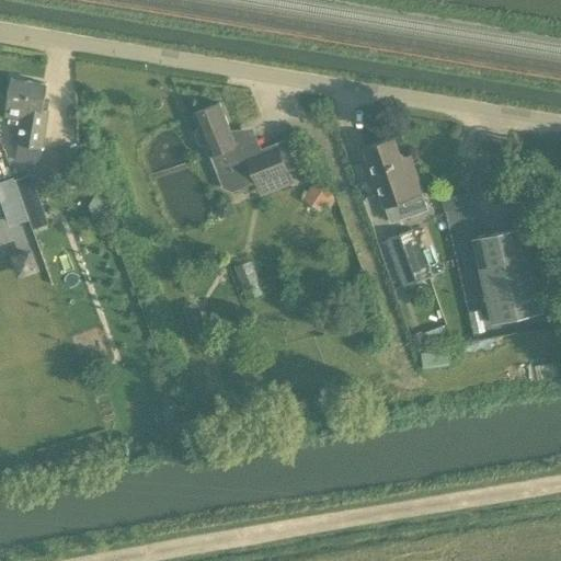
[(16,142),(19,144),(15,160),(38,164),(42,147),(48,110),(42,109),(46,83),(11,77),(4,116),(21,118),(16,142)]
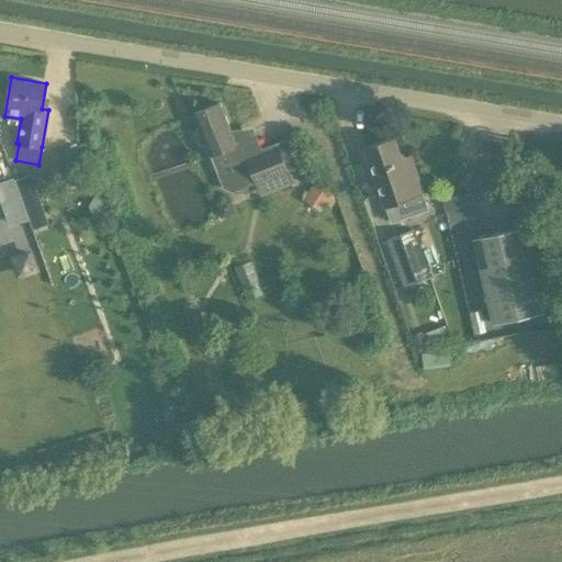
[(220,102),(193,113),(199,126),(194,133),(199,144),(208,146),(223,187),(233,191),(289,169),(278,142),(242,156),(220,102)]
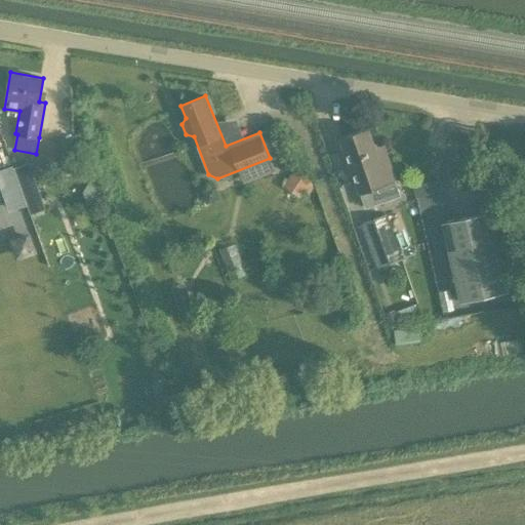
[(340,137),(360,191),(395,178),(388,160),(380,163),(368,128),(340,137)]
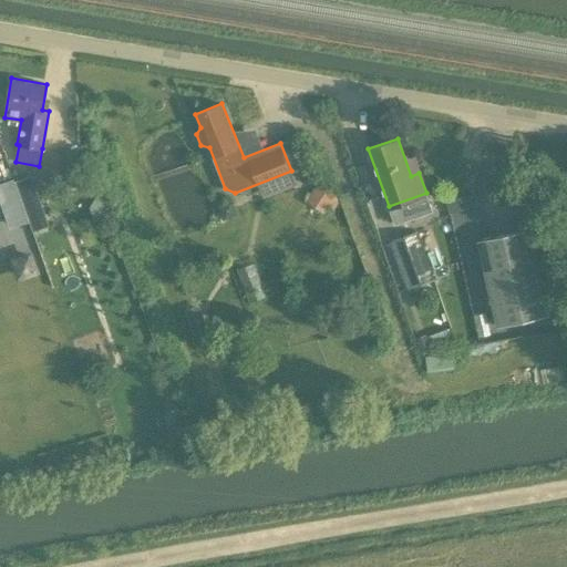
[(336,195),(317,183),(306,199),(323,212),(328,205),(333,208),(339,199),(334,196),(336,195)]
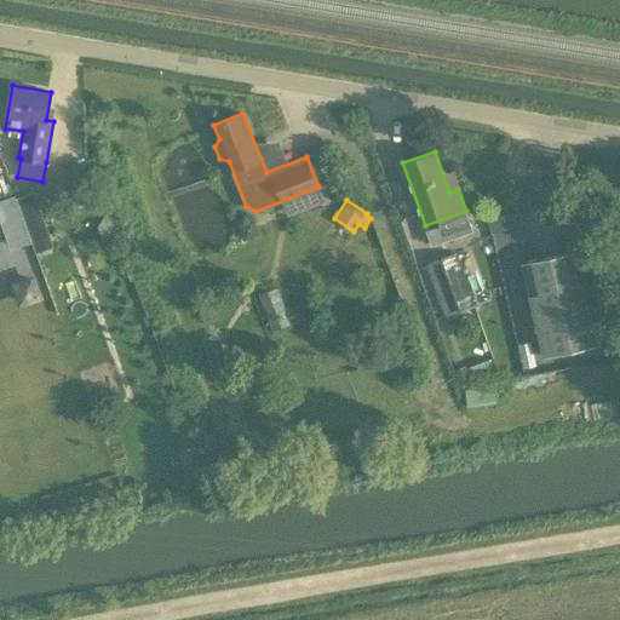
[(521,263),(543,356),(602,343),(580,248),(521,263)]
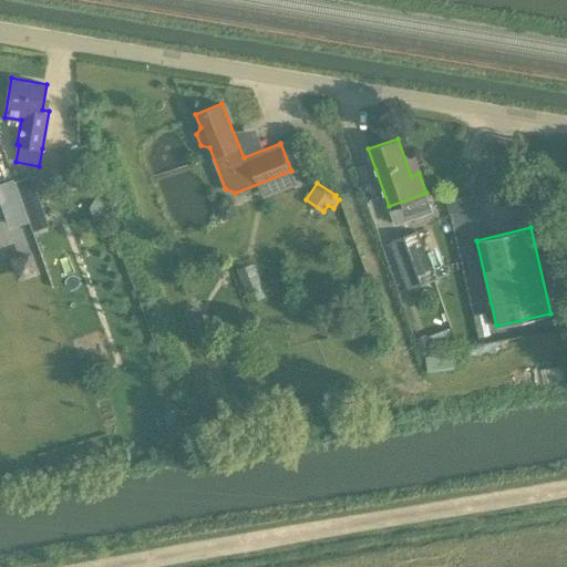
[(418,230),(389,240),(389,241),(405,288),(433,277),(418,230)]
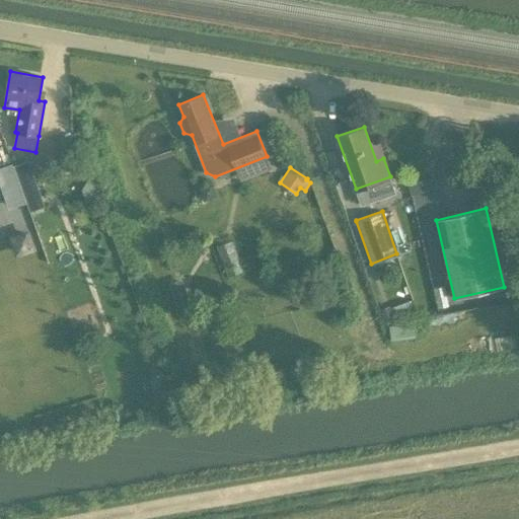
[(33,228),(13,235),(19,255),(41,248),(33,228)]
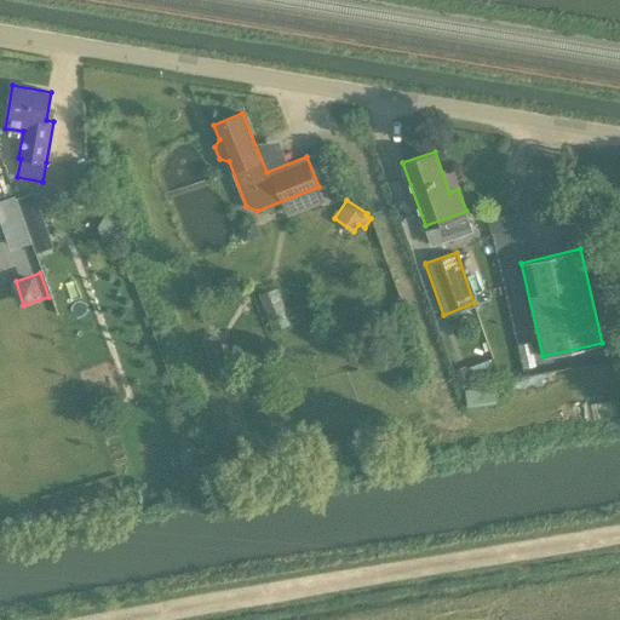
[(264,291),(274,327),(292,322),(283,286),(264,291)]
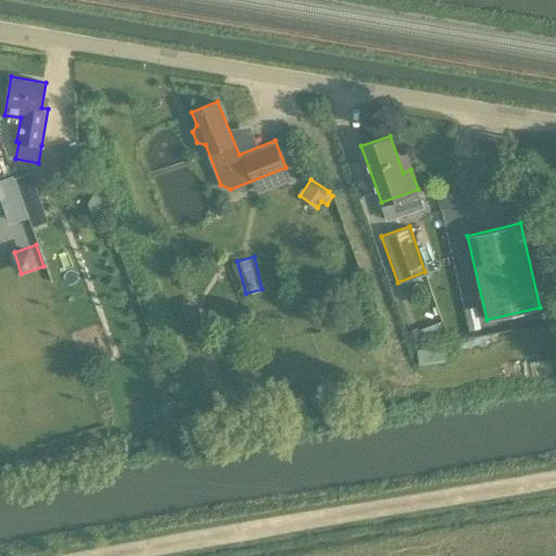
[(202,323),(198,311),(186,315),(190,327),(202,323)]
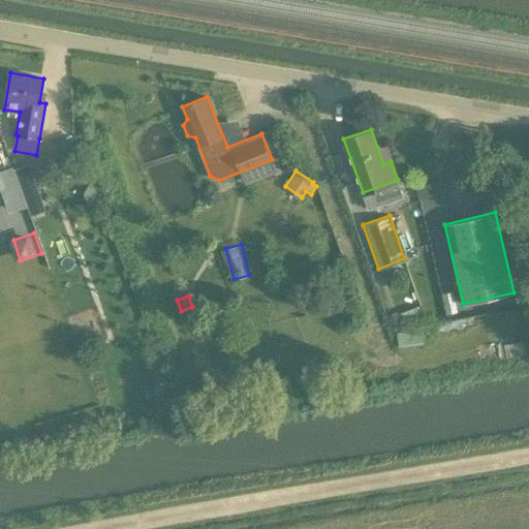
[(397,333),(399,346),(423,343),(421,330),(397,333)]
